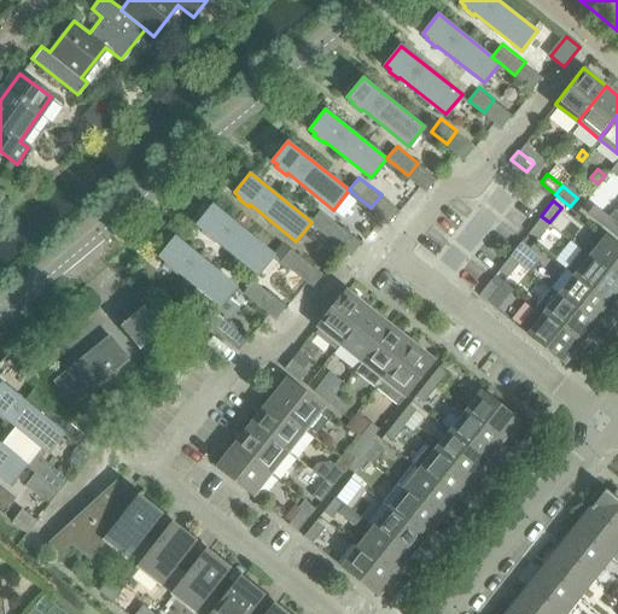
[(588,211),(602,222),(608,215),(594,203),(588,211)]
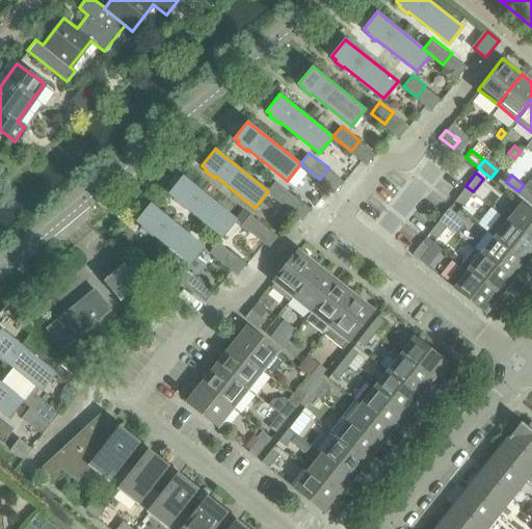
[(183,204),(222,235),(236,218),(183,176),(169,193),(174,196),(173,199),(182,205),(183,204)]
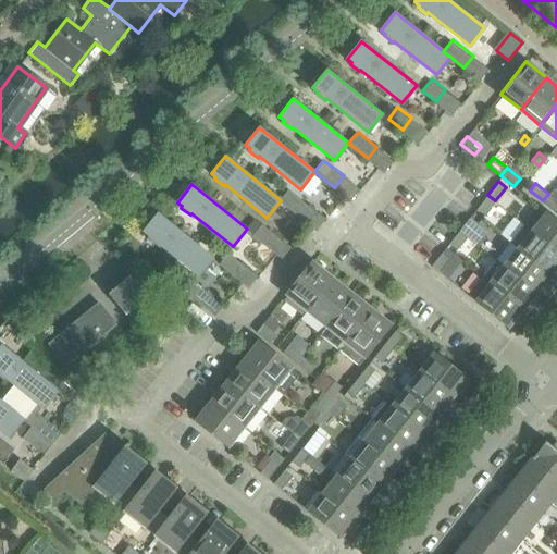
[(556,188),(554,186),(548,194),(543,200),(556,211),(556,210),(556,188)]
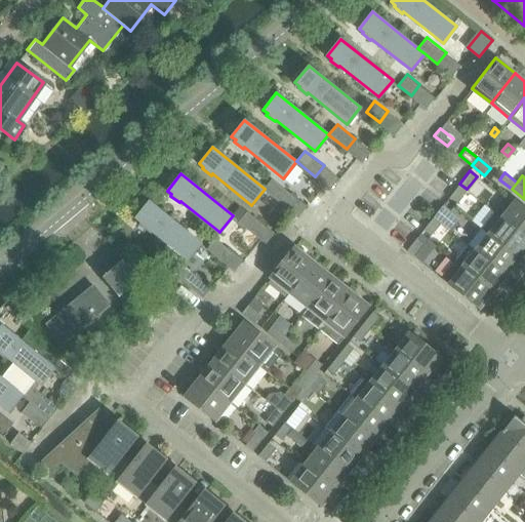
[(273,177),(265,189),(283,203),(291,193),(273,177)]
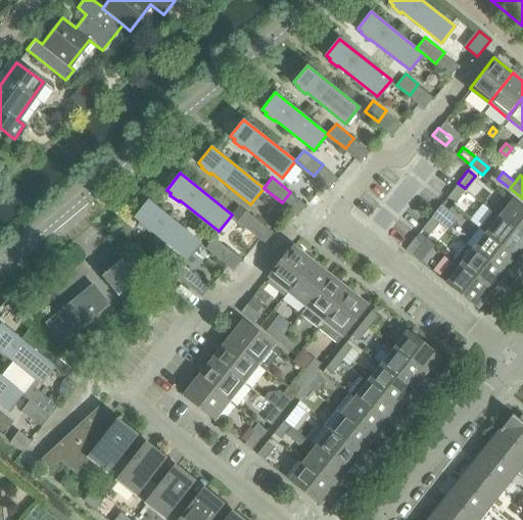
[(458,183),(447,195),(455,201),(465,188),(458,183)]
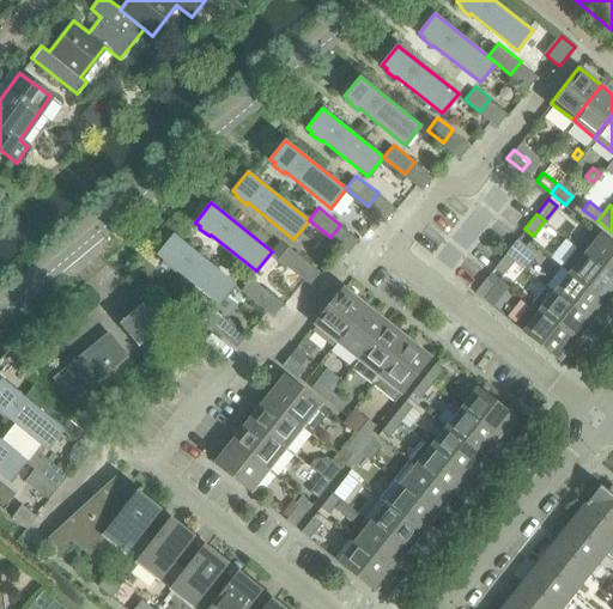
[(612,242),(593,226),(577,245),(612,274),(612,242)]
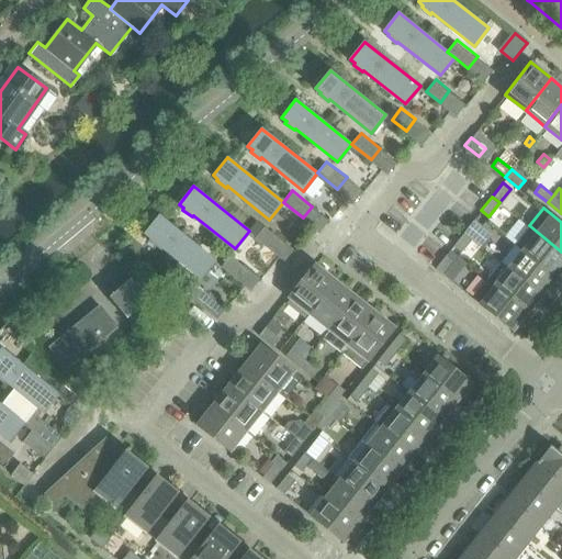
[(201,278),(215,259),(159,215),(145,233),(149,237),(148,238),(158,246),(159,244),(201,278)]
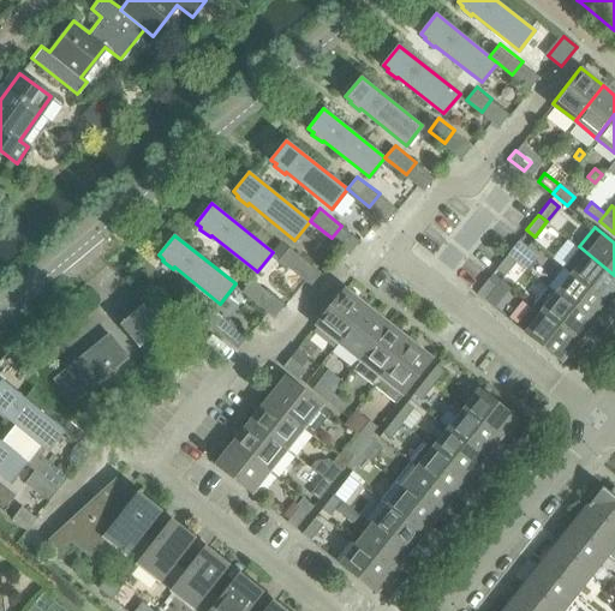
[(519,238),(508,253),(517,259),(527,245),(519,238)]
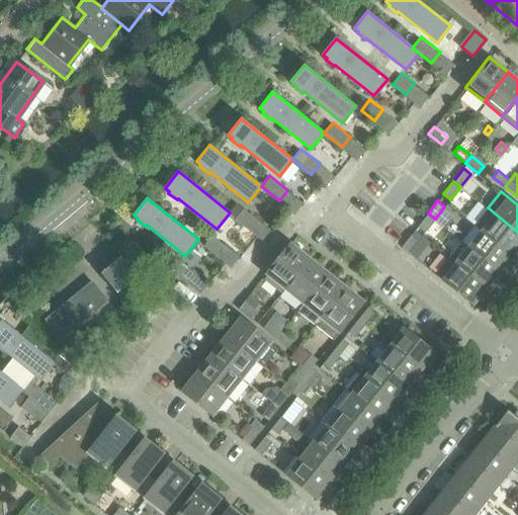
[(256,217),(238,202),(230,212),(248,228),(256,217)]
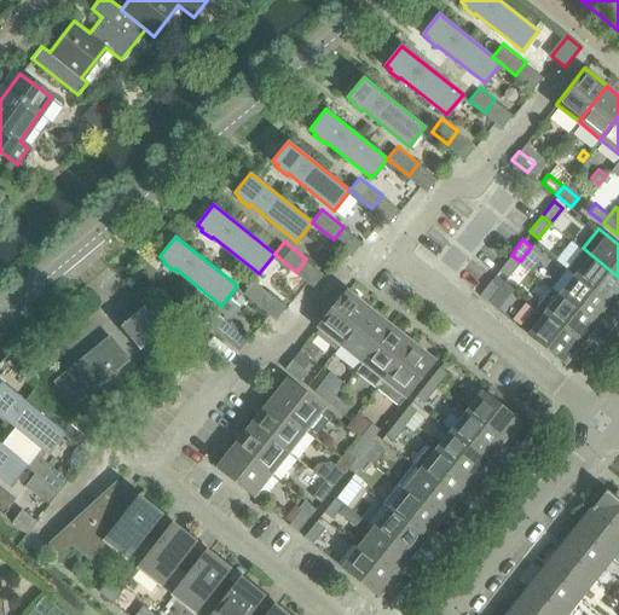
[(618,277),(583,248),(567,267),(612,303),(618,293),(618,277)]
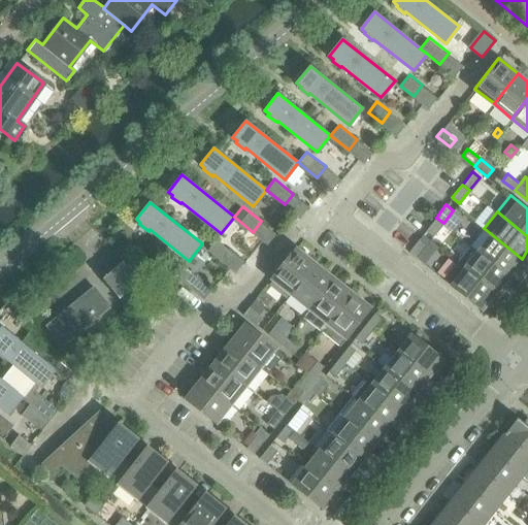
[(433,236),(443,223),(436,218),(426,230),(433,236)]
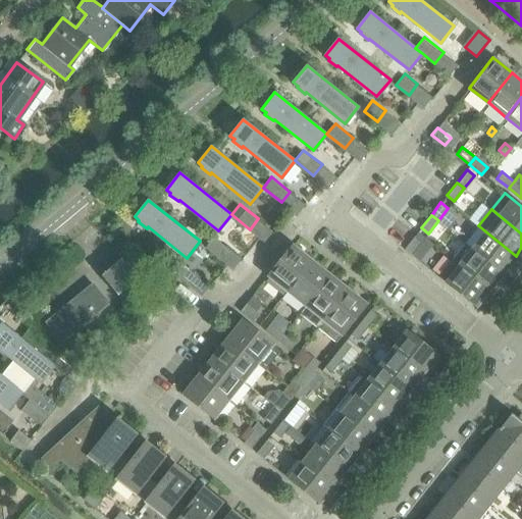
[(465,242),(473,248),(503,272),(516,256),(478,225),(465,242)]
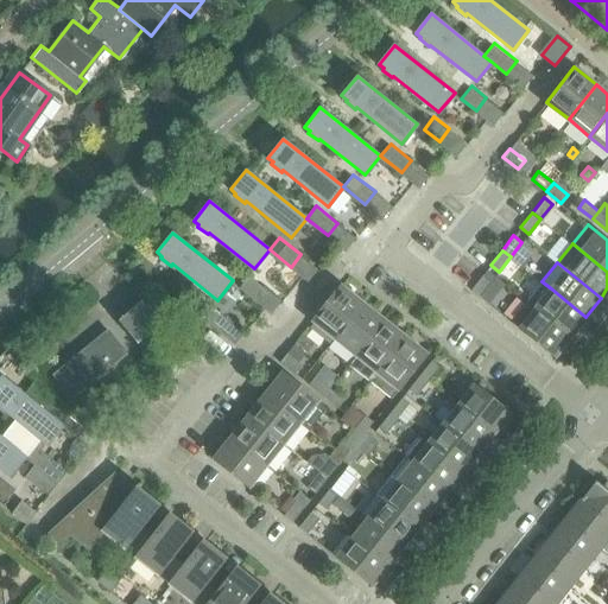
[(249,273),(239,286),(254,298),(264,285),(249,273)]
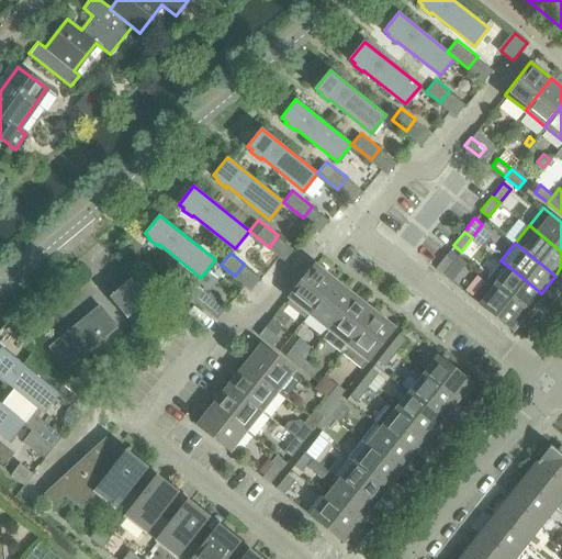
[(436,267),(444,274),(454,259),(447,253),(436,267)]
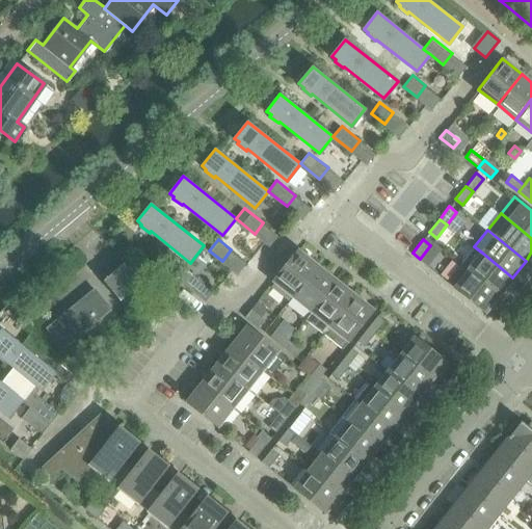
[(273,280),(293,295),(317,265),(298,249),(273,280)]
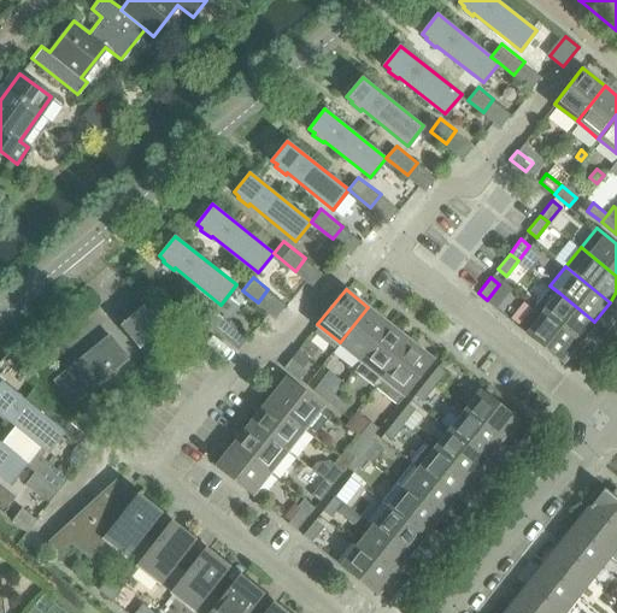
[(579,341),(594,322),(559,293),(544,312),(579,341)]
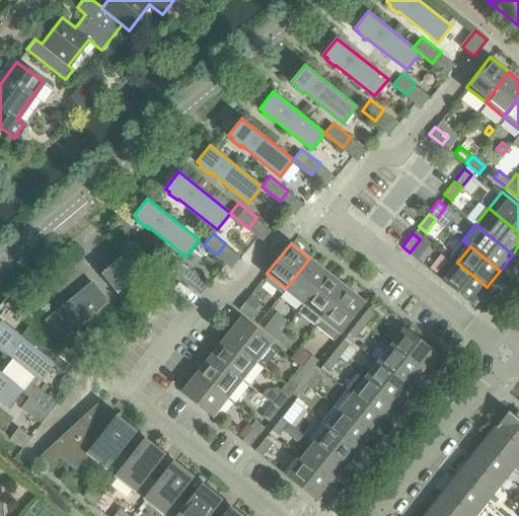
[(101,271),(118,289),(138,272),(122,253),(101,271)]
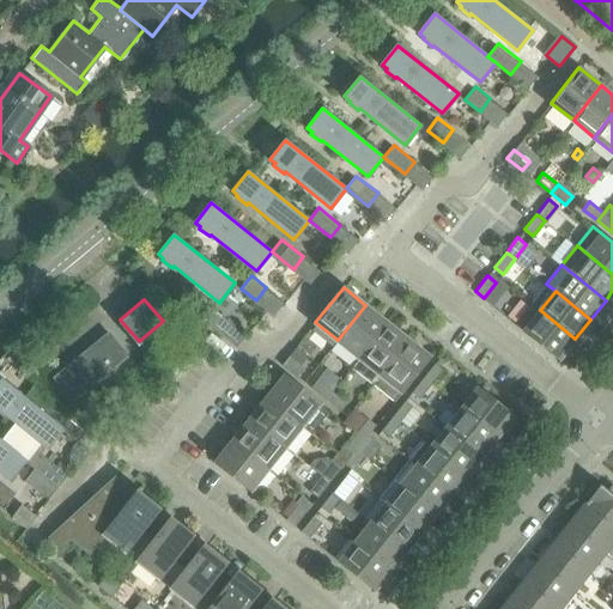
[(575,339),(540,310),(532,303),(515,323),(559,358),(575,339)]
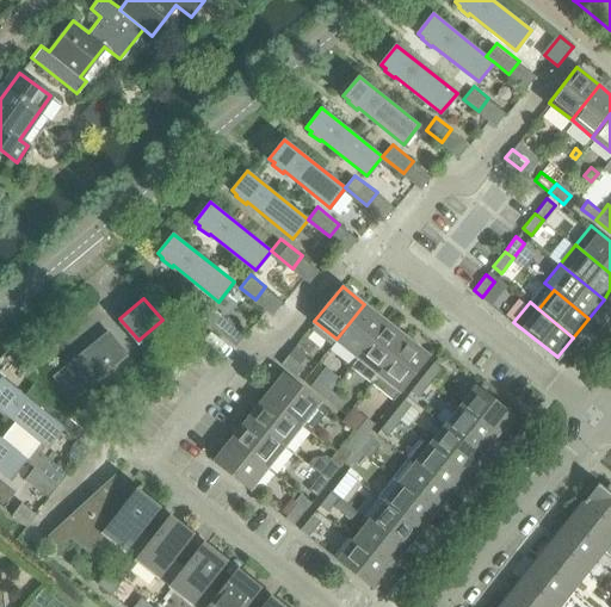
[(386,321),(364,304),(337,339),(358,355),(386,321)]
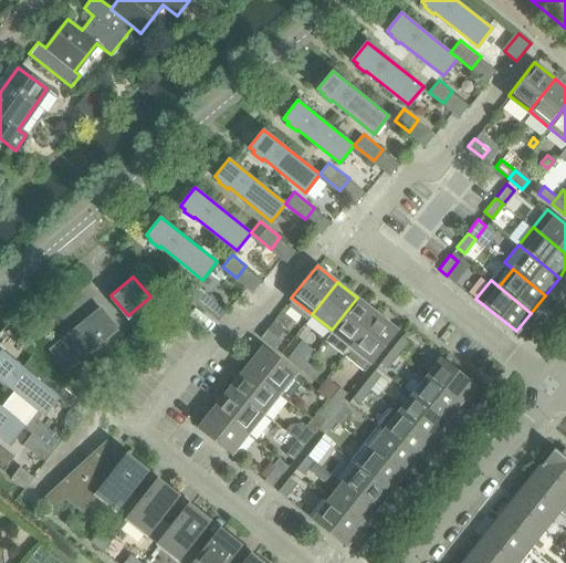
[(212,294),(198,283),(189,295),(202,306),(212,294)]
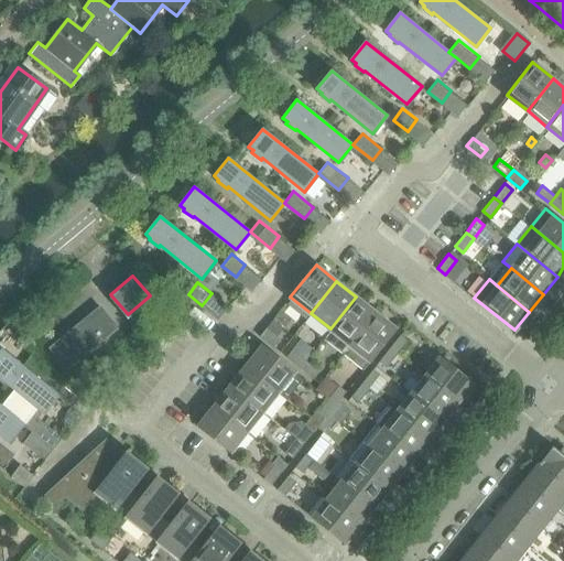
[(376,312),(356,297),(331,328),(324,336),(344,352),(376,312)]
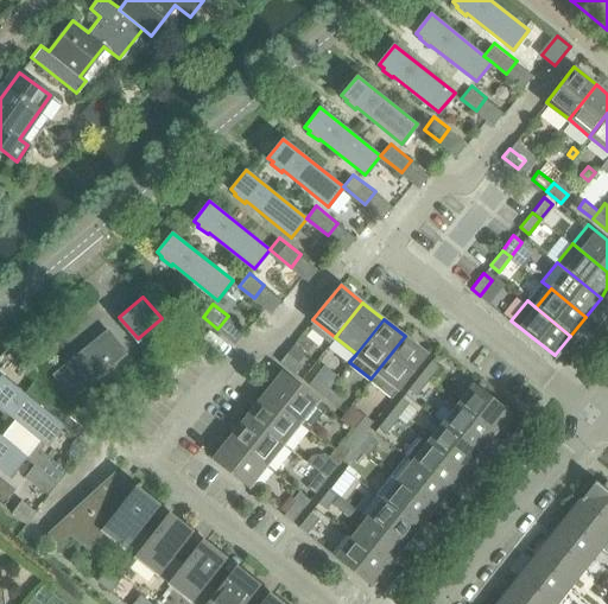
[(73,396),(127,351),(108,328),(54,374),(73,396)]
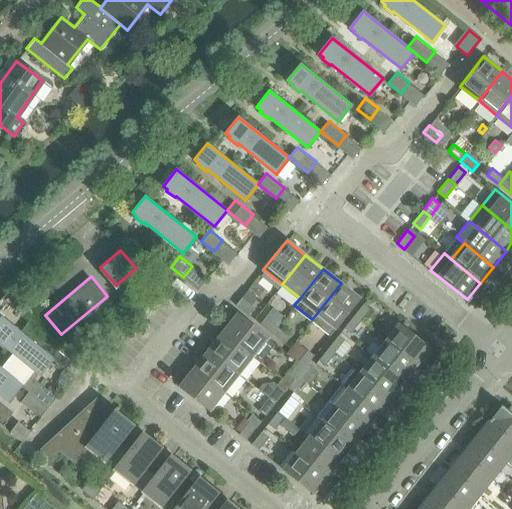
[(359,298),(341,283),(312,319),(330,334),(359,298)]
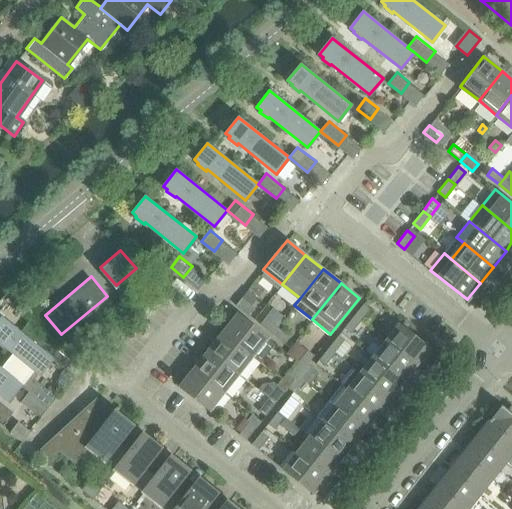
[(241,297),(236,303),(249,314),(254,307),(241,297)]
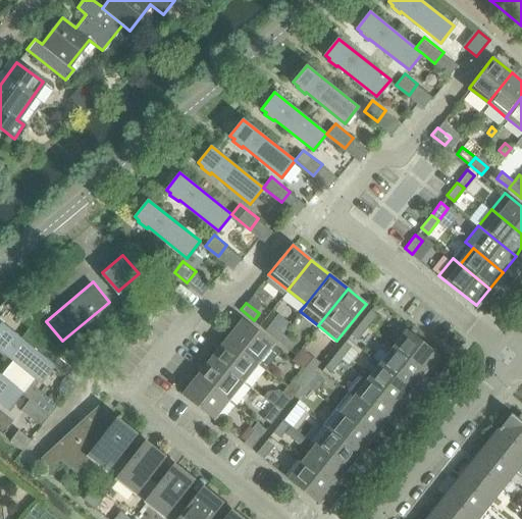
[(377,314),(370,308),(361,320),(367,326),(377,314)]
